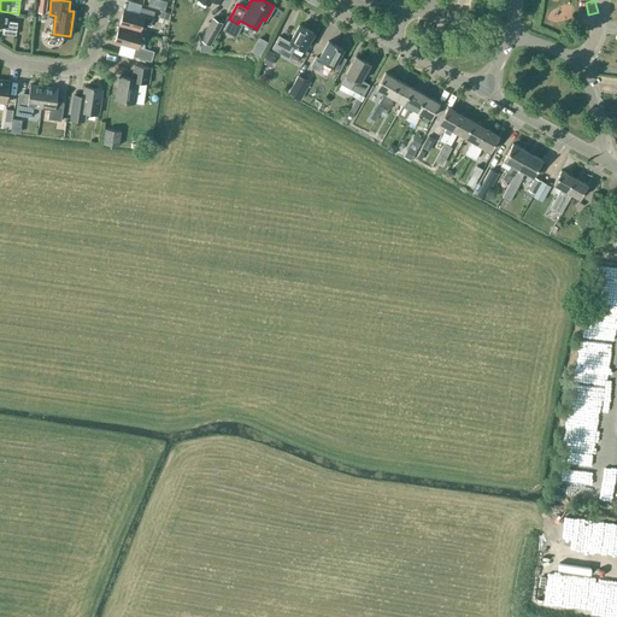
[(151,25),(154,12),(141,7),(139,13),(123,10),(118,27),(140,31),(142,23),(151,25)]
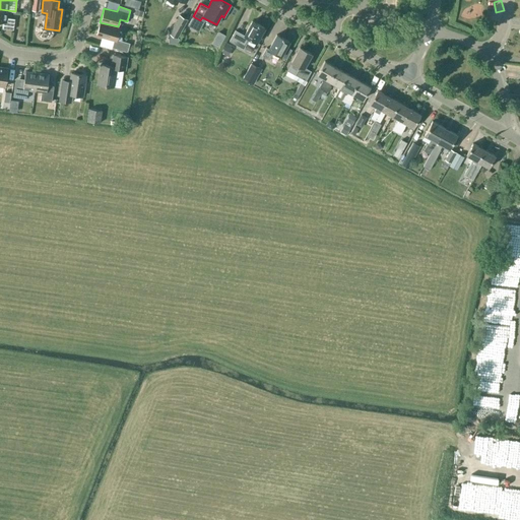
[(6,17),(7,10),(0,9),(0,21),(2,21),(2,28),(13,29),(14,18),(6,17)]
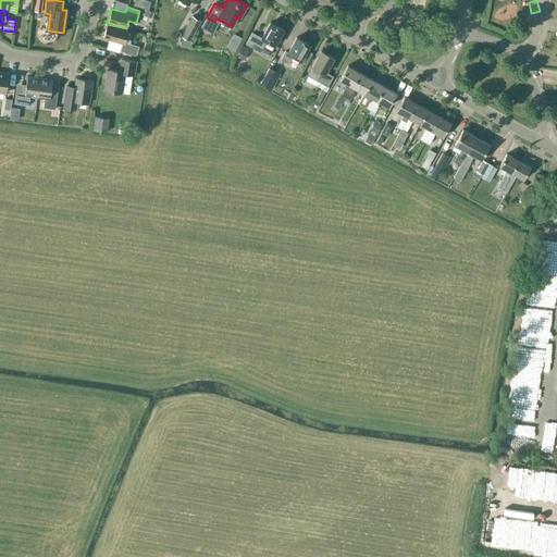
[(189,40),(200,21),(192,16),(181,36),(189,40)]
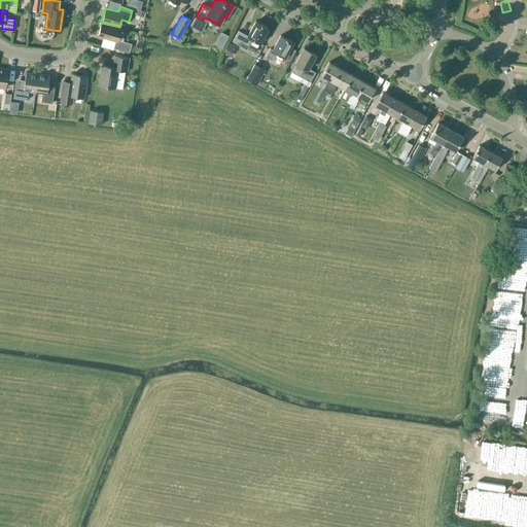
[(232,41),(246,49),(252,38),(259,42),(268,28),(255,21),(247,36),(238,31),(232,41)]
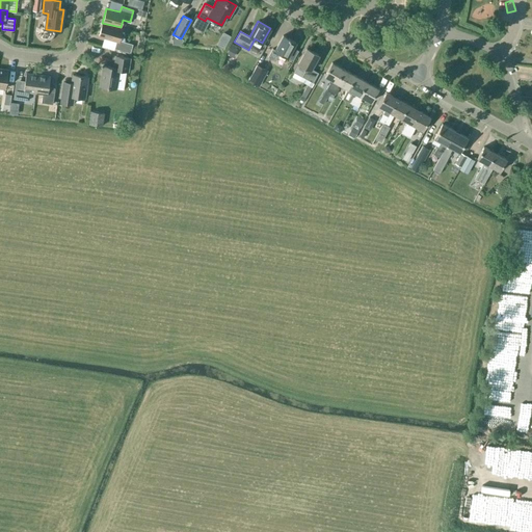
[(170,22),(162,29),(167,35),(176,28),(170,22)]
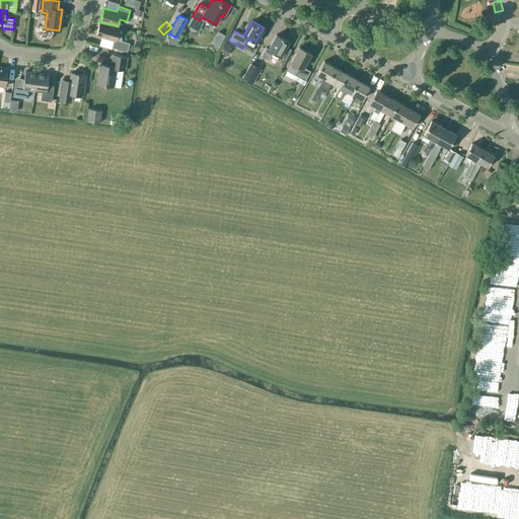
[(118,26),(99,22),(95,36),(113,41),(112,48),(127,52),(129,44),(117,40),(120,27),(118,26)]
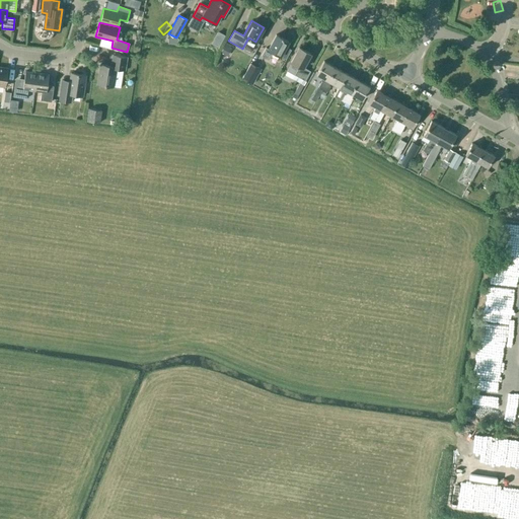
[(281,56),(288,42),(276,34),(269,49),(266,48),(262,56),(270,60),(274,52),(281,56)]
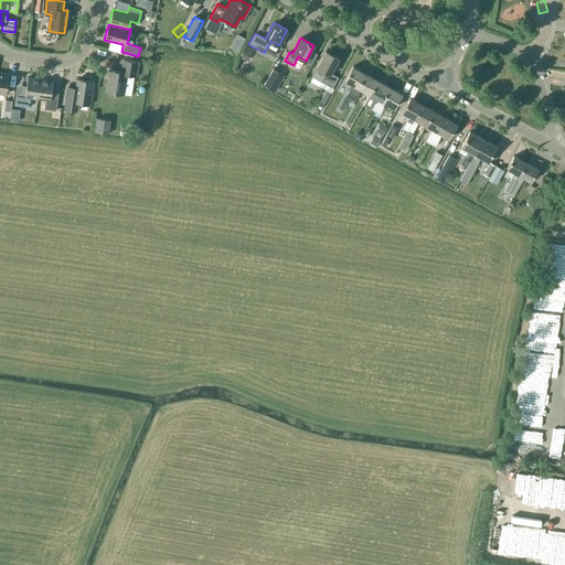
[(251,50),(245,46),(240,56),(245,60),(251,50)]
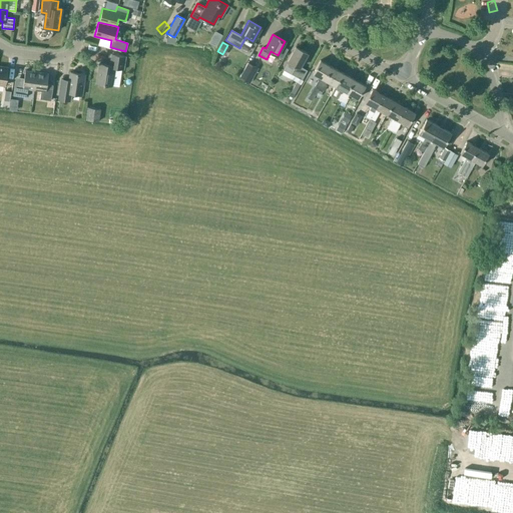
[(283,69),(302,79),(307,70),(300,66),(307,53),(296,46),(283,69)]
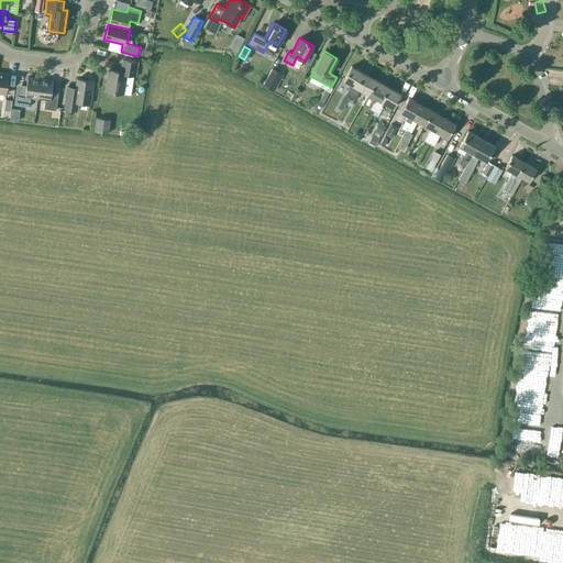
[(135,76),(138,65),(122,63),(120,72),(109,69),(106,91),(122,94),(125,75),(135,76)]
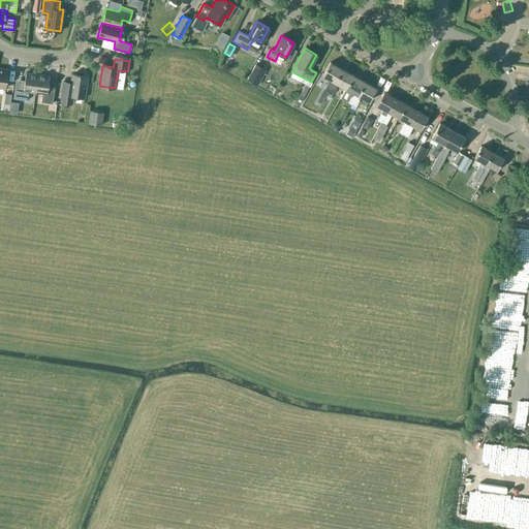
[(324,89),(329,92),(341,68),(330,62),(322,75),(331,81),(329,84),(328,83),(324,89)]
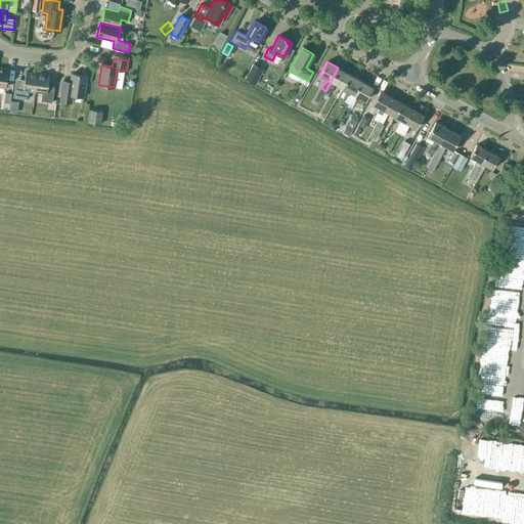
[(264,70),(253,63),(244,79),(255,85),(264,70)]
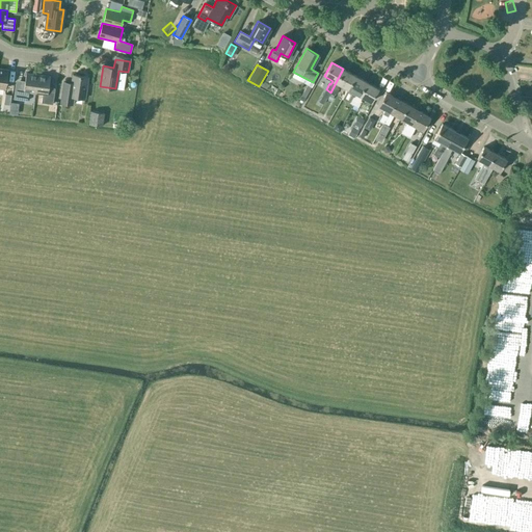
[(339,84),(347,88),(354,75),(343,69),(330,92),(335,95),(339,88),(337,87),(339,84)]
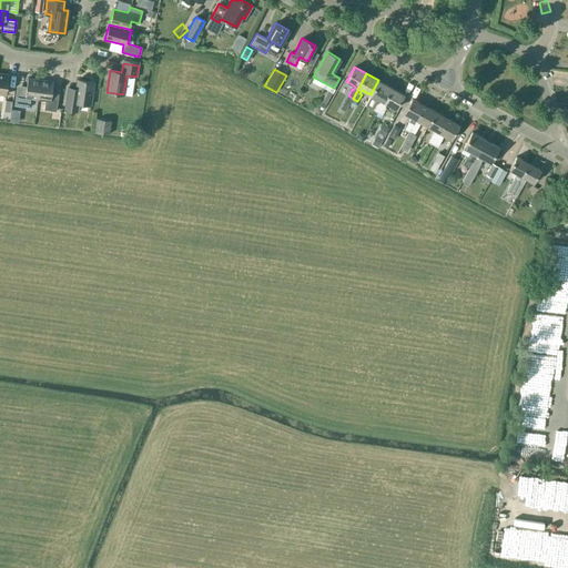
[(30,98),(38,99),(40,80),(28,78),(26,90),(17,89),(14,105),(29,108),(30,98)]
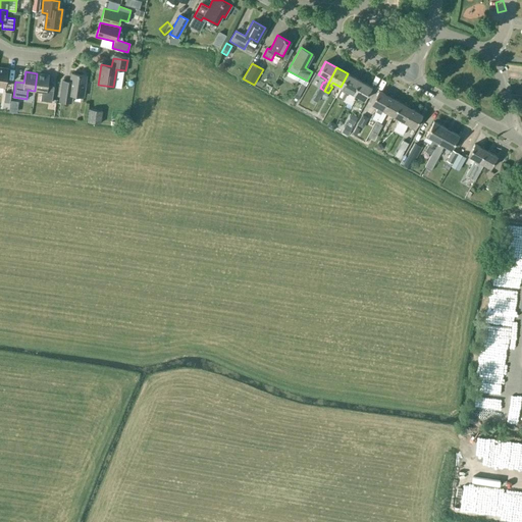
[(49,74),(37,73),(35,91),(42,92),(40,101),(51,102),(53,91),(47,90),(49,74)]
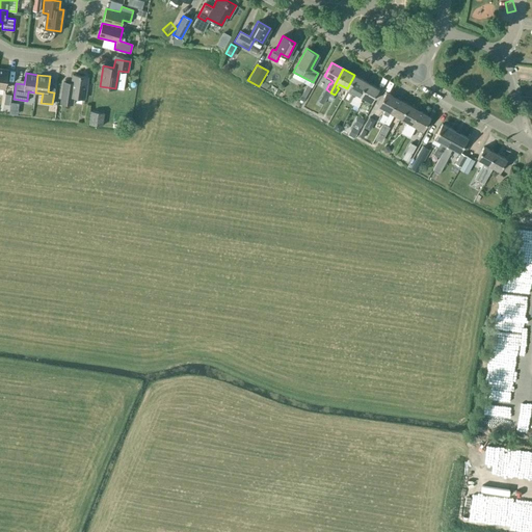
[(85,99),(88,77),(73,75),(71,88),(62,87),(60,103),(69,104),(70,97),(85,99)]
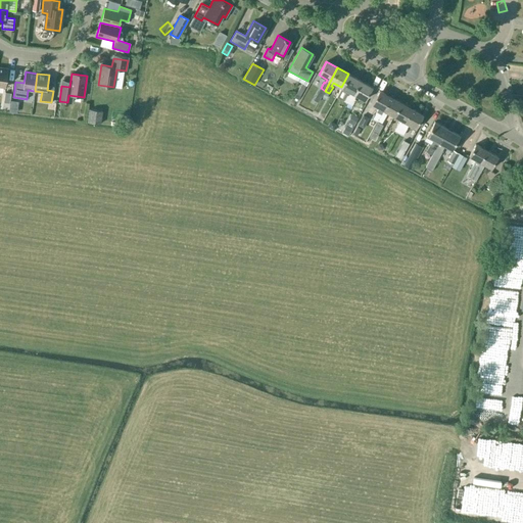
[(361,80),(348,74),(341,87),(349,92),(347,95),(346,94),(343,100),(347,103),(361,80)]
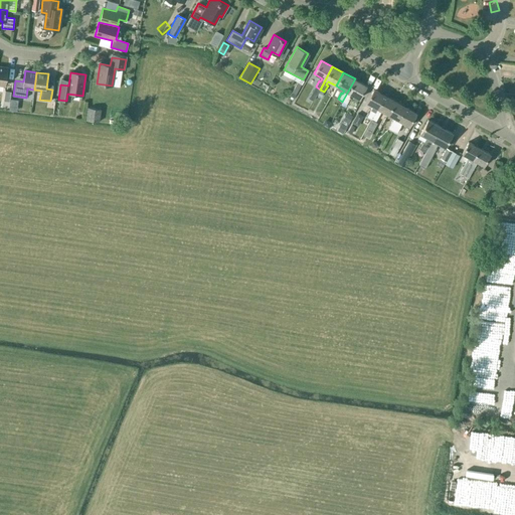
[(366,86),(355,78),(342,102),(346,104),(350,98),(348,97),(350,94),(358,99),(366,86)]
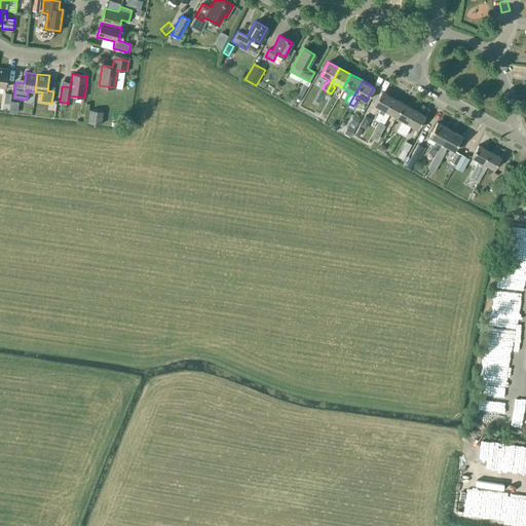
[(9,107),(11,92),(3,91),(1,105),(9,107)]
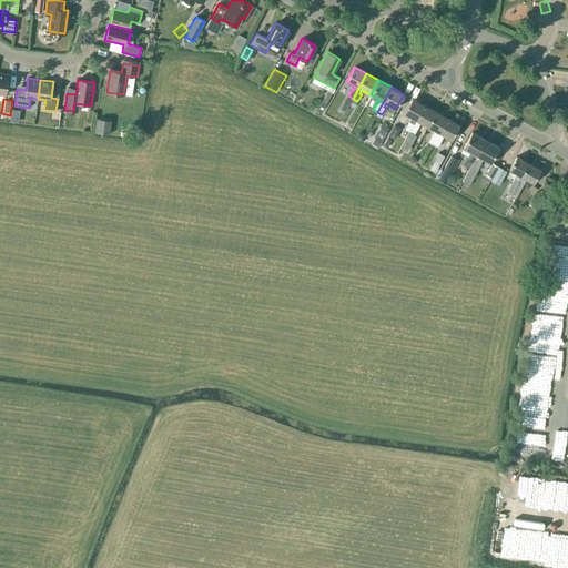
[(405,129),(409,131),(424,105),(412,99),(404,113),(412,118),(405,129)]
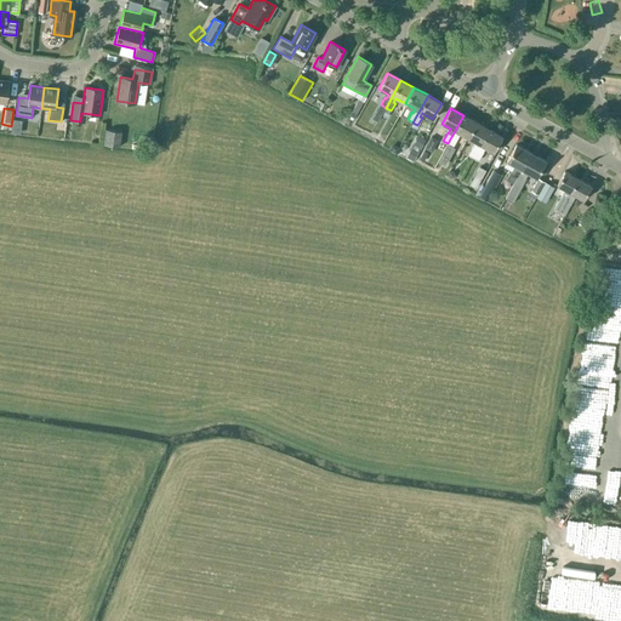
[(460,134),(467,137),(476,123),(463,115),(448,143),(453,146),(460,134)]
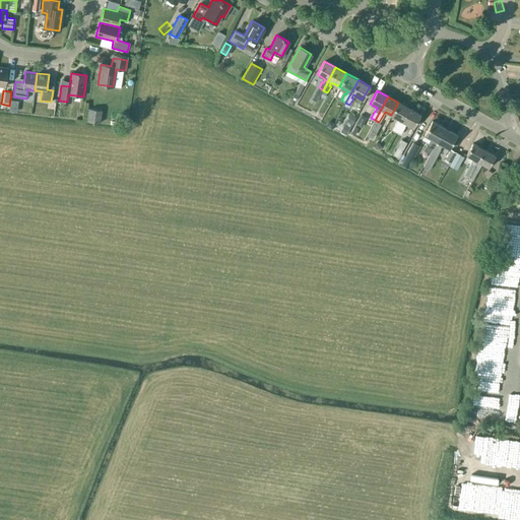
[(392,130),(396,132),(409,108),(398,103),(391,115),(398,119),(392,130)]
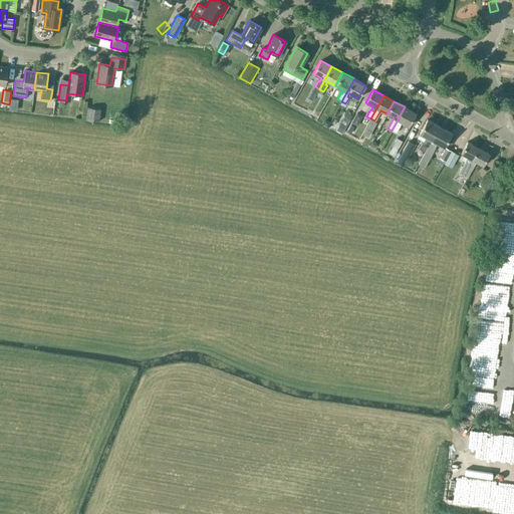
[(415,112),(405,106),(392,131),(395,133),(401,121),(408,125),(415,112)]
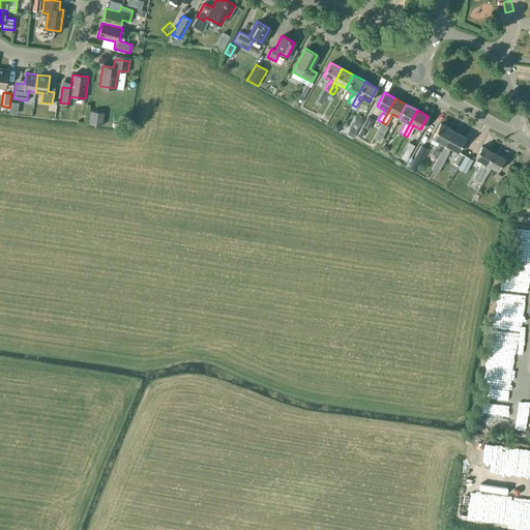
[(104,112),(91,111),(89,123),(101,124),(104,112)]
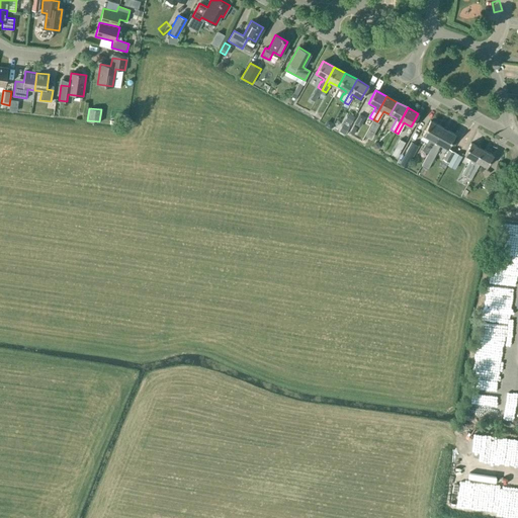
[(422,150),(428,154),(442,126),(430,120),(422,135),(429,139),(426,143),(422,150)]
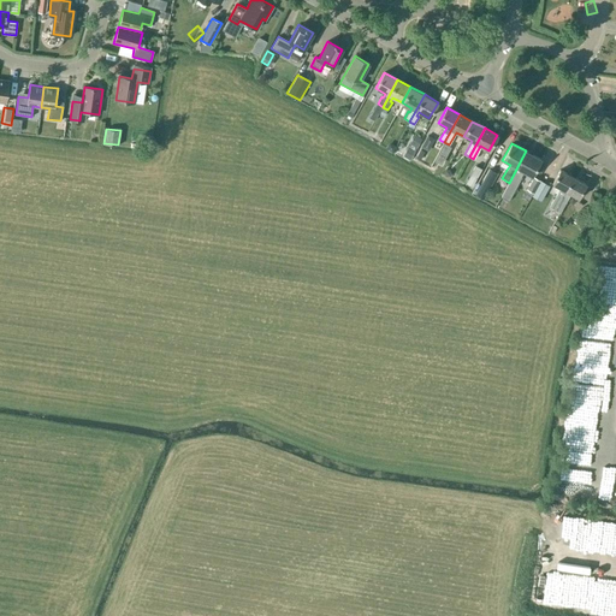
[(540,159),(526,150),(509,183),(507,187),(514,190),(523,171),(532,176),(540,159)]
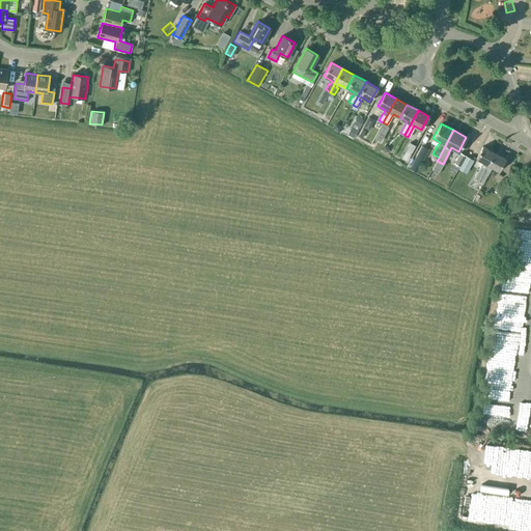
[(417,171),(429,149),(421,145),(409,167),(417,171)]
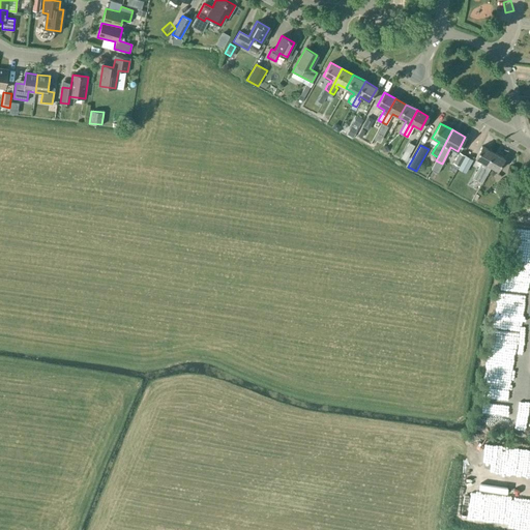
[(473,178),(477,180),(493,152),(481,146),(475,157),(481,162),(473,178)]
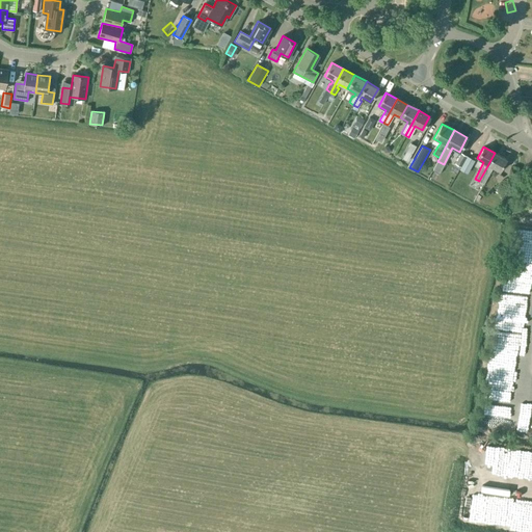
[(467,156),(460,153),(454,164),(460,167),(467,156)]
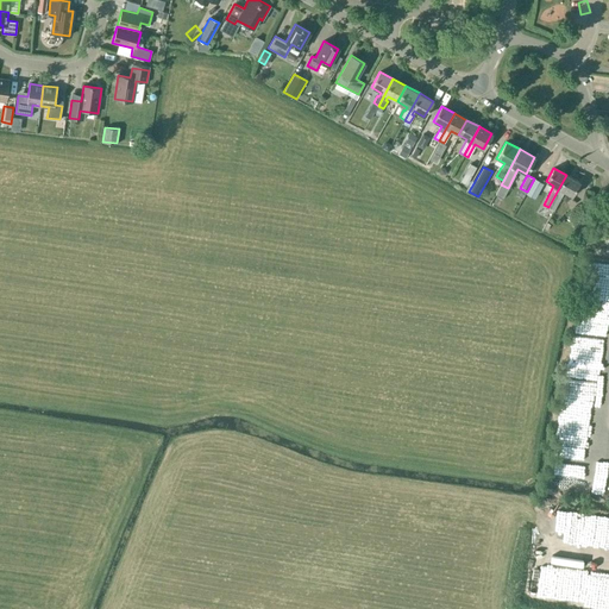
[(579,182),(566,175),(548,207),(553,209),(564,192),(571,195),(579,182)]
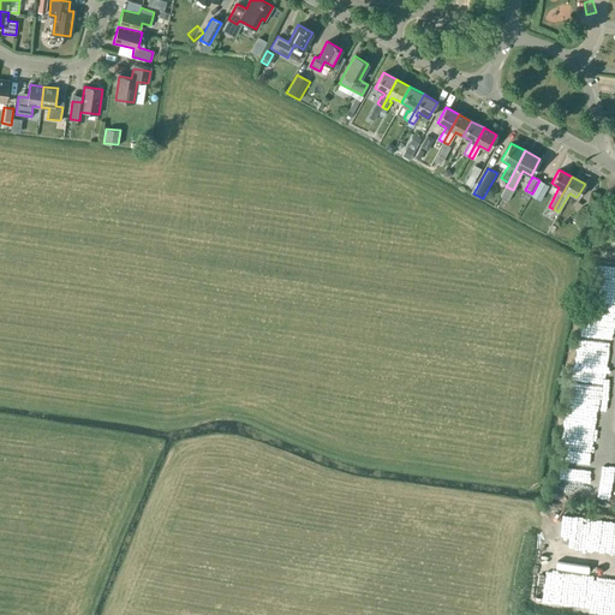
[(548,185),(539,180),(536,187),(545,192),(548,185)]
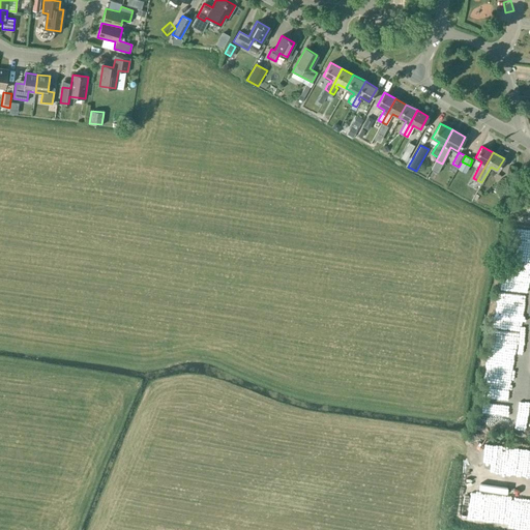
[(504,185),(500,182),(498,182),(494,190),(499,194),(504,185)]
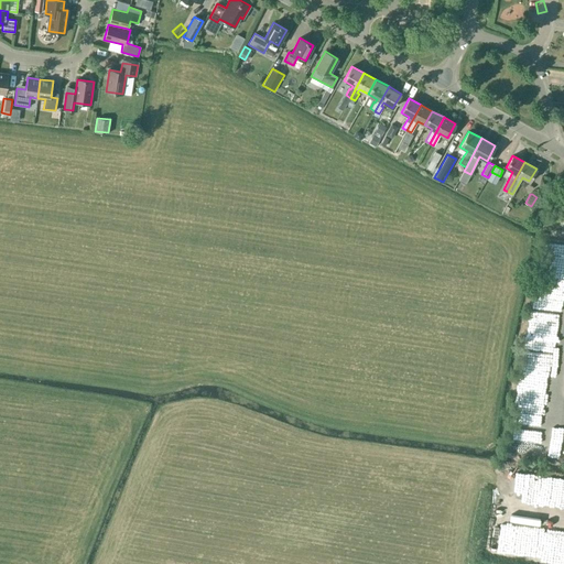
[(531,354),(550,355),(550,343),(531,343),(531,354)]
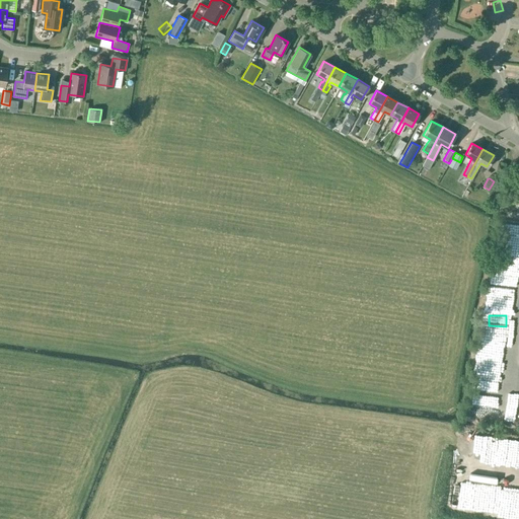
[(475,391),(475,403),(503,403),(503,391),(475,391)]
